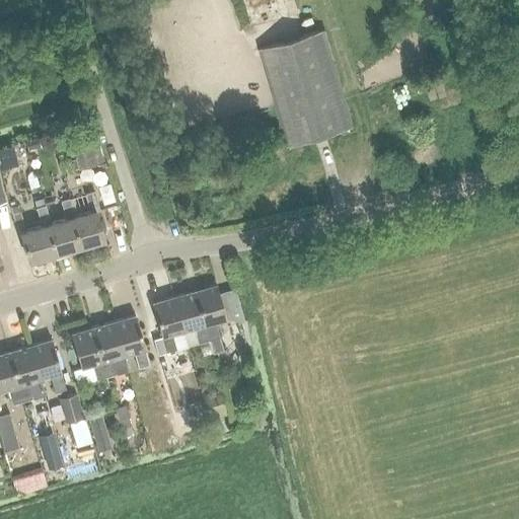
[(353,128),(323,30),(258,50),(287,147),(353,128)]
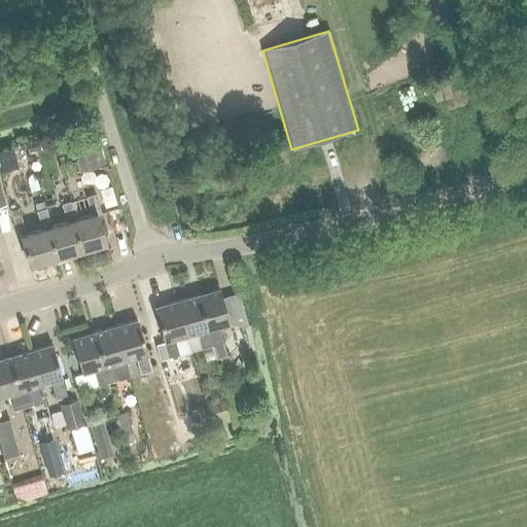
[(88,133),(70,137),(80,172),(97,168),(108,169),(97,131),(88,133)]
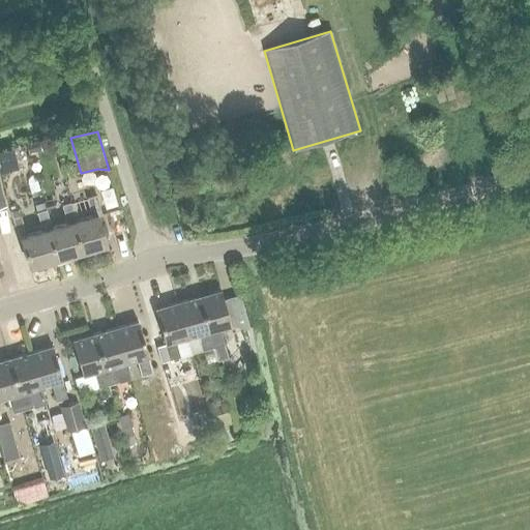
[(39,141),(26,144),(28,153),(41,149),(39,141)]
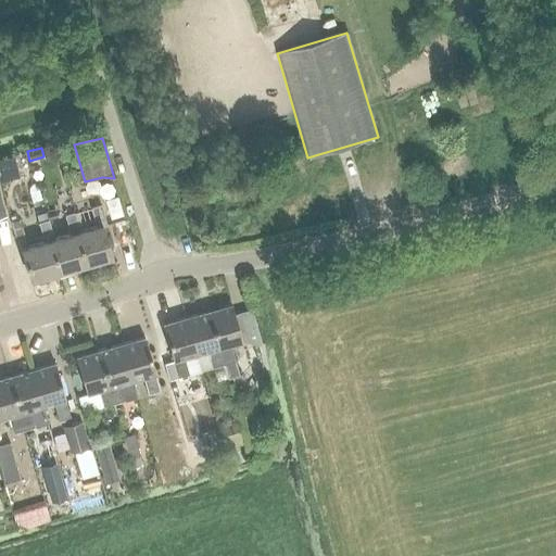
[(0,180),(1,182),(19,178),(13,156),(0,160),(0,180)]
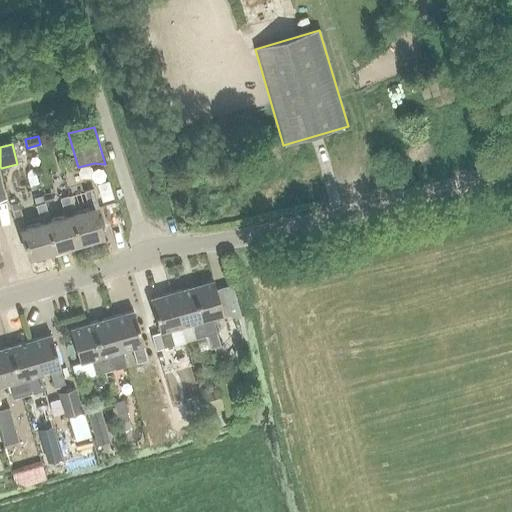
[(73,213),(83,243),(102,237),(94,208),(98,207),(93,189),(84,191),(89,209),(73,213)]
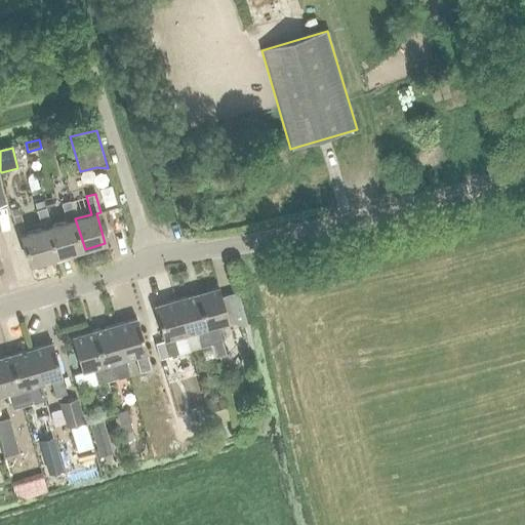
[(34,204),(36,211),(45,208),(43,201),(34,204)]
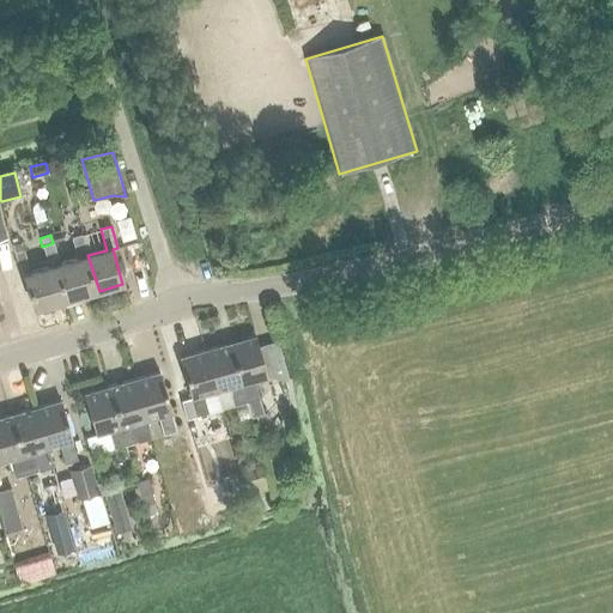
[(78,259),(59,263),(70,299),(99,291),(87,255),(82,235),(72,237),(78,259)]
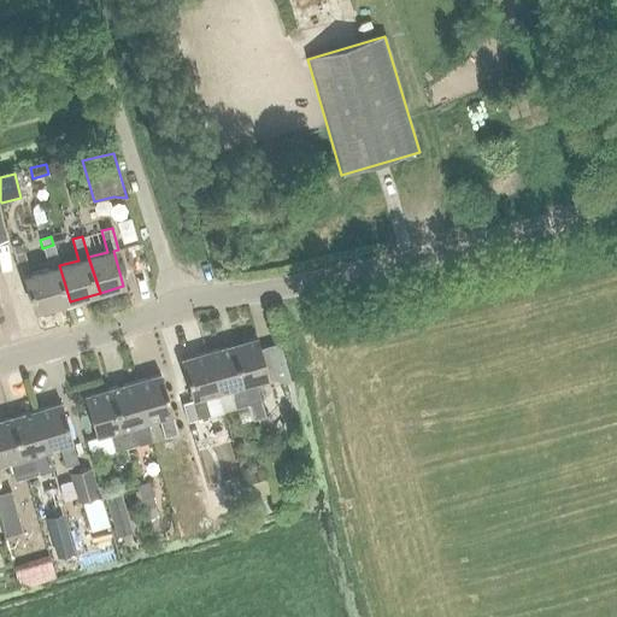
[(21,245),(12,247),(17,265),(27,263),(21,245)]
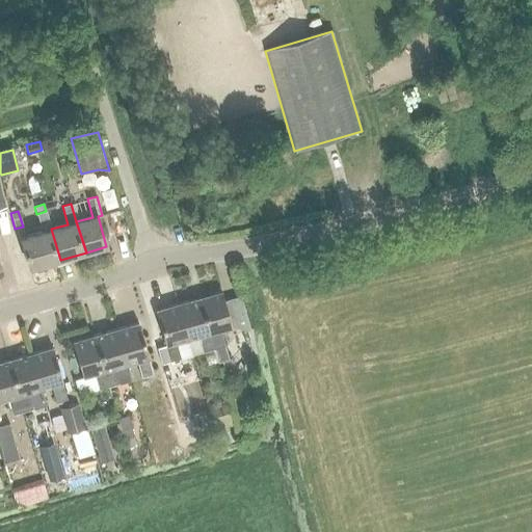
[(60,260),(51,229),(46,211),(36,214),(42,232),(20,238),(29,269),(60,260)]
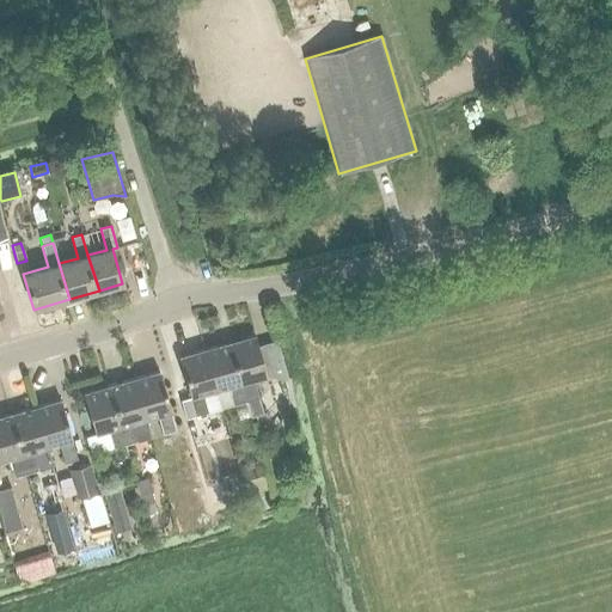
[(255,336),(228,343),(245,402),(258,398),(254,380),(265,377),(255,336)]
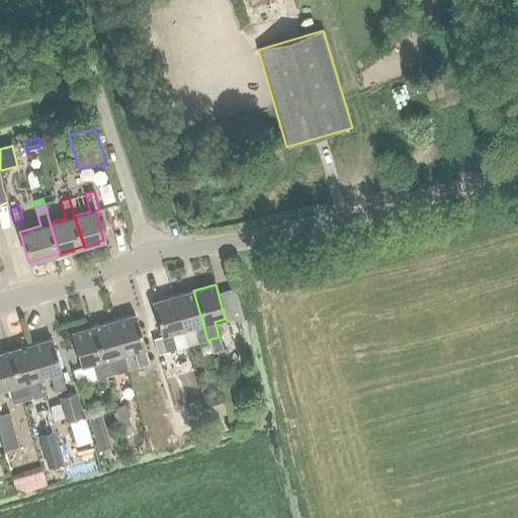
[(207,340),(193,290),(172,296),(182,331),(192,328),(197,343),(207,340)]
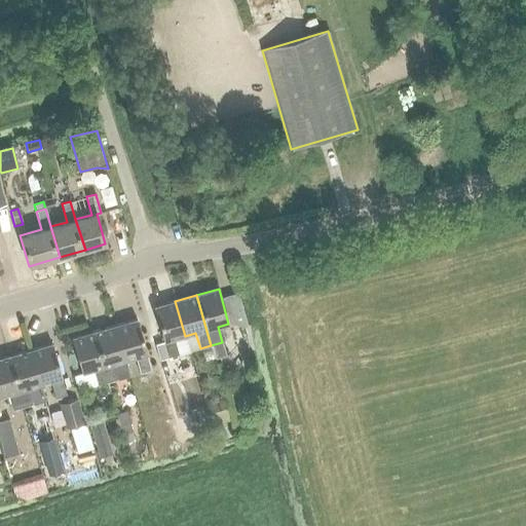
[(185,336),(175,301),(153,307),(167,358),(180,354),(175,339),(185,336)]
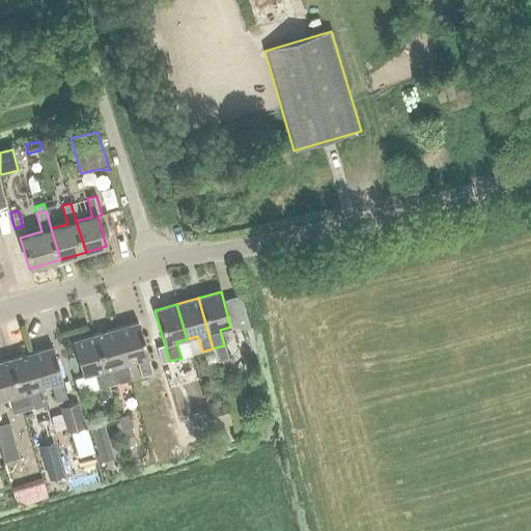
[(115,329),(126,364),(136,362),(141,378),(152,374),(138,323),(115,329)]
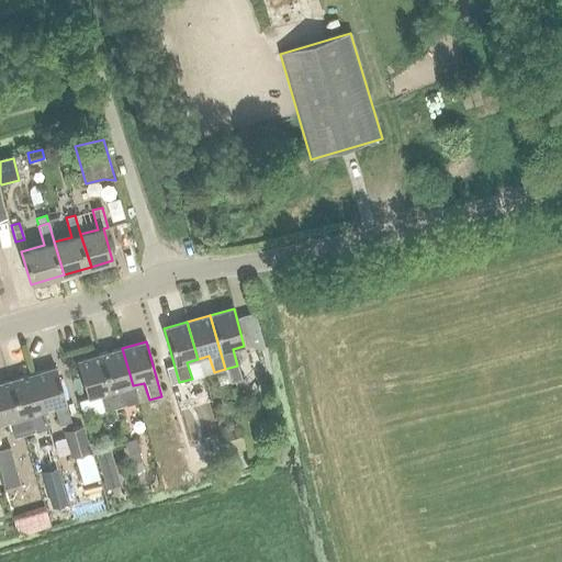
[(122,348),(100,355),(115,409),(138,403),(133,385),(122,348)]
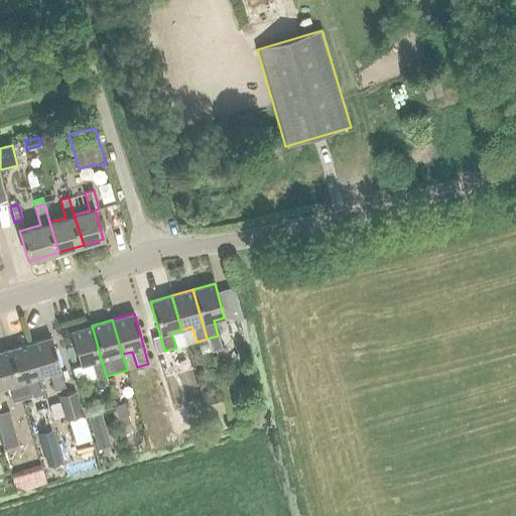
[(106,376),(92,326),(70,333),(80,367),(91,363),(95,379),(106,376)]
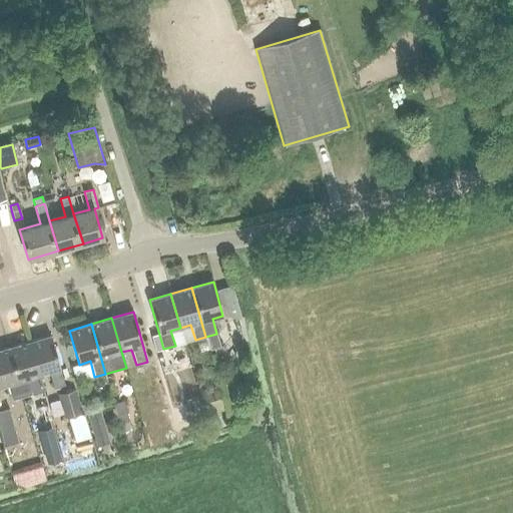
[(216,334),(205,337),(209,350),(220,346),(216,334)]
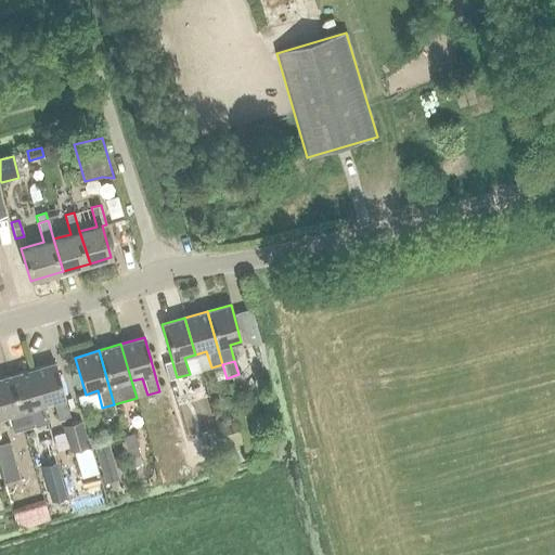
[(31,370),(42,407),(53,403),(57,421),(71,416),(54,363),(31,370)]
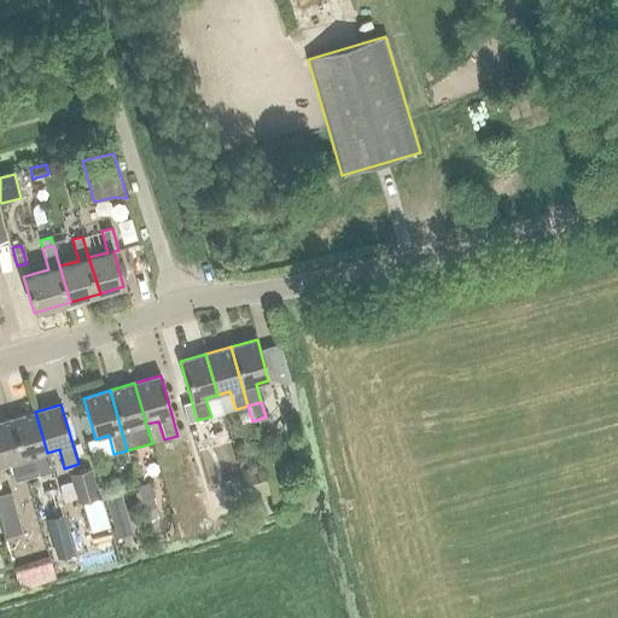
[(239,425),(252,421),(248,406),(235,409),(239,425)]
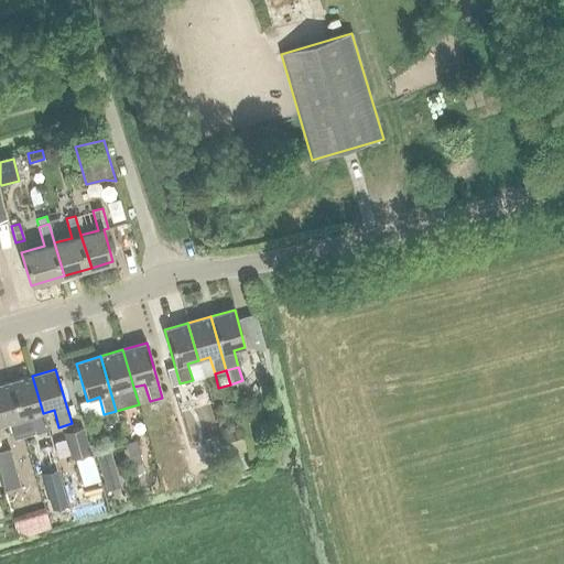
[(32,376),(9,382),(24,437),(47,431),(43,413),(32,376)]
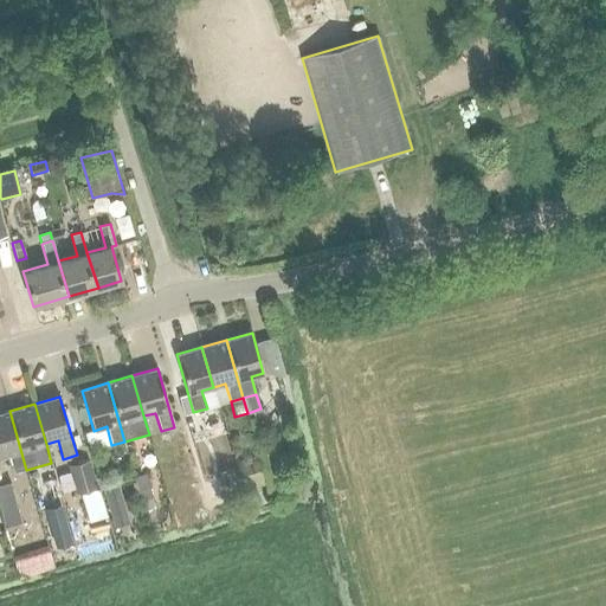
[(26,470),(10,411),(0,413),(0,457),(8,455),(14,474),(26,470)]
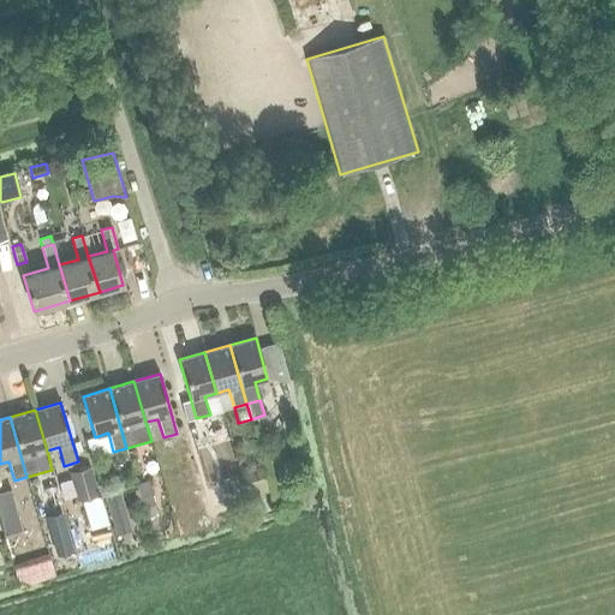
[(100,496),(91,466),(70,472),(78,502),(81,501),(100,496)]
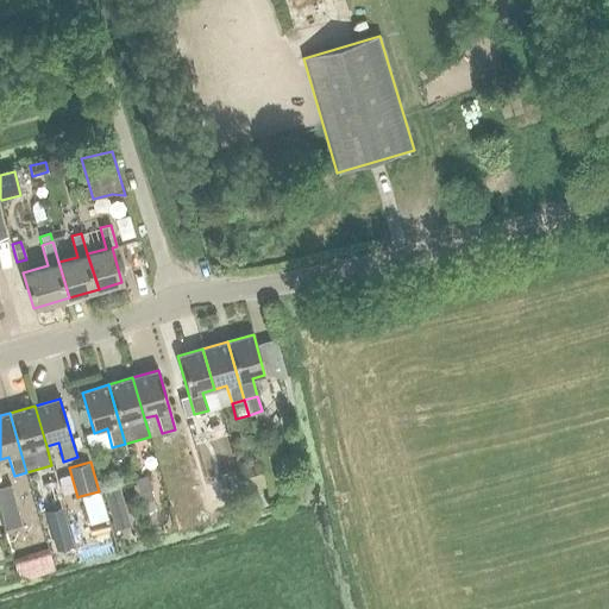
[(221,503),(250,495),(243,470),(213,478),(221,503)]
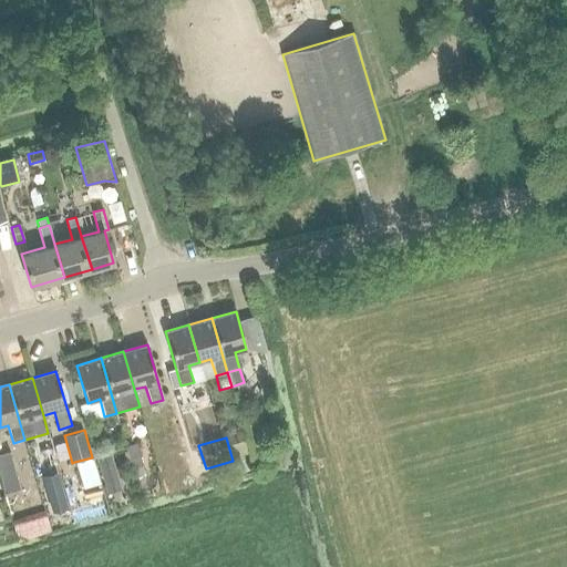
[(138,443),(126,446),(133,472),(135,477),(145,475),(140,456),(142,456),(138,443)]
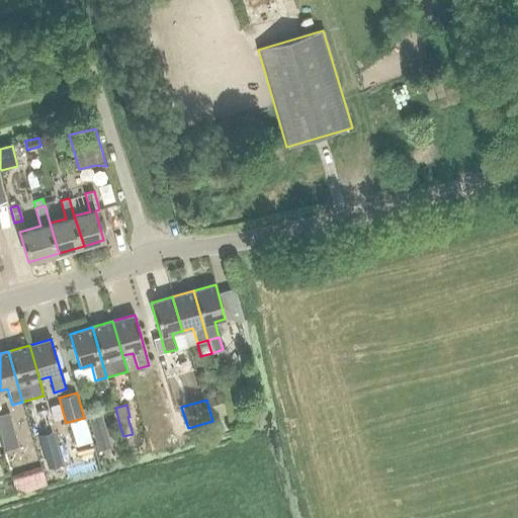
[(101,415),(88,419),(97,451),(111,447),(101,415)]
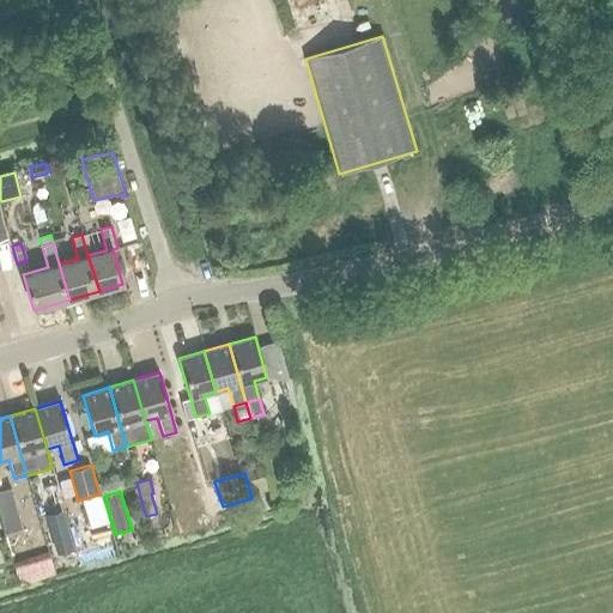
[(80,499),(89,528),(108,522),(99,495),(80,499)]
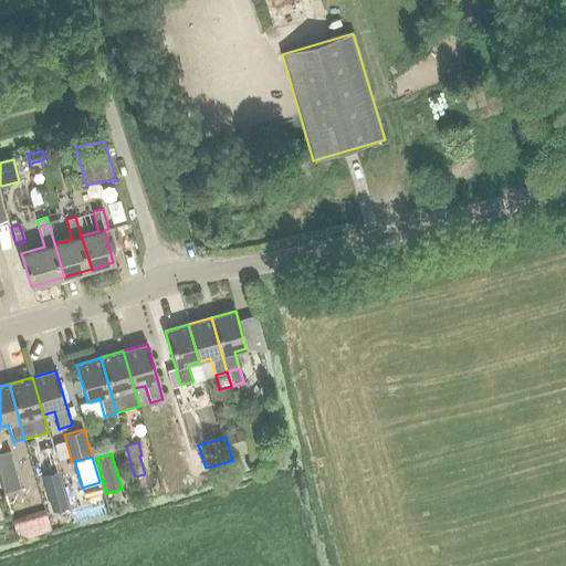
[(135,477),(133,471),(122,474),(125,486),(136,483),(135,477)]
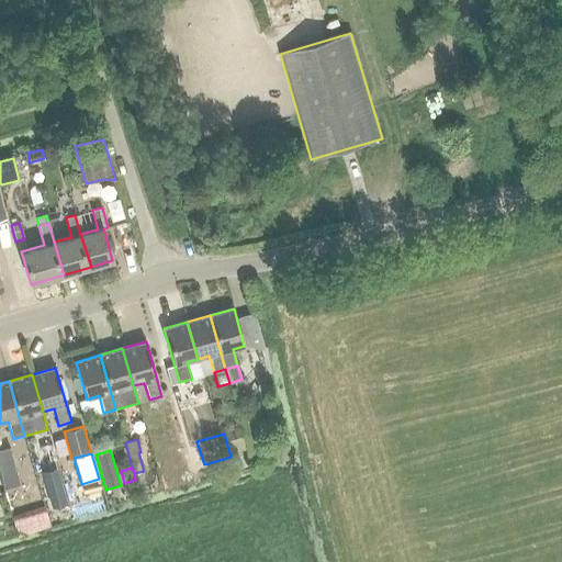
[(68,503),(62,480),(44,484),(51,507),(68,503)]
